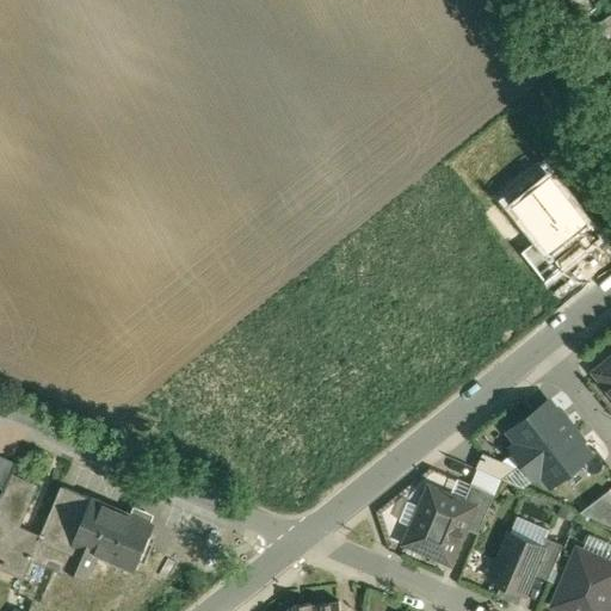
[(610,17),(592,32),(600,43),(610,34),(610,17)]
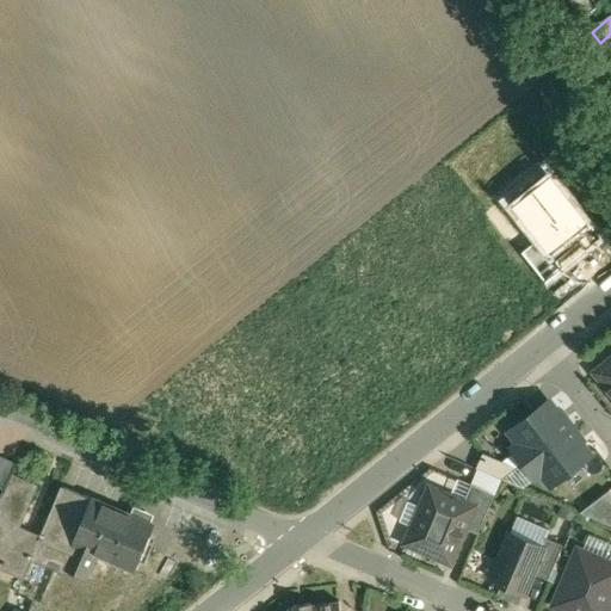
[(550,170),(506,207),(534,240),(517,254),(544,287),(598,240),(588,229),(596,223),(550,170)]
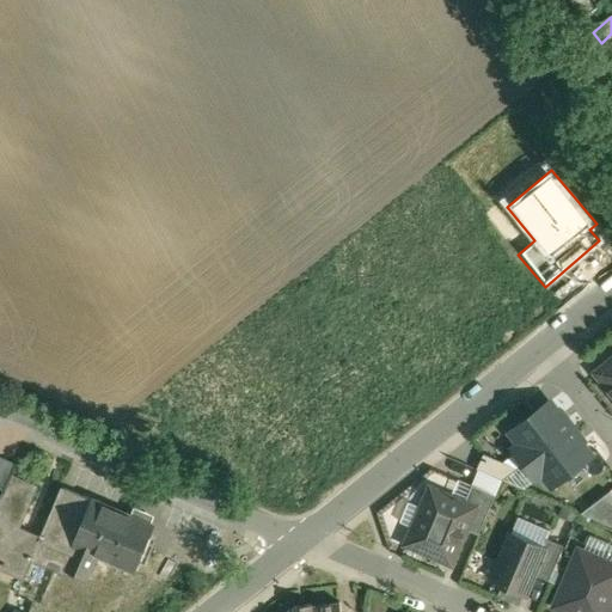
[(611,361),(599,373),(611,389),(611,361)]
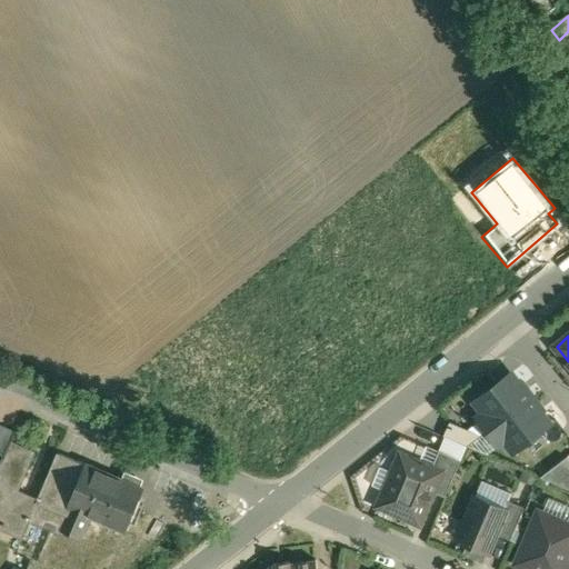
[(489,429),(532,397),(513,371),(495,386),(502,396),(478,415),(489,429)]
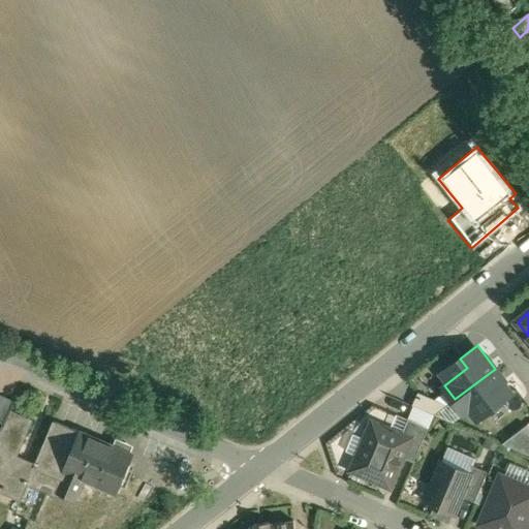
[(495,369),(455,399),(463,410),(471,404),(478,413),(510,390),(495,369)]
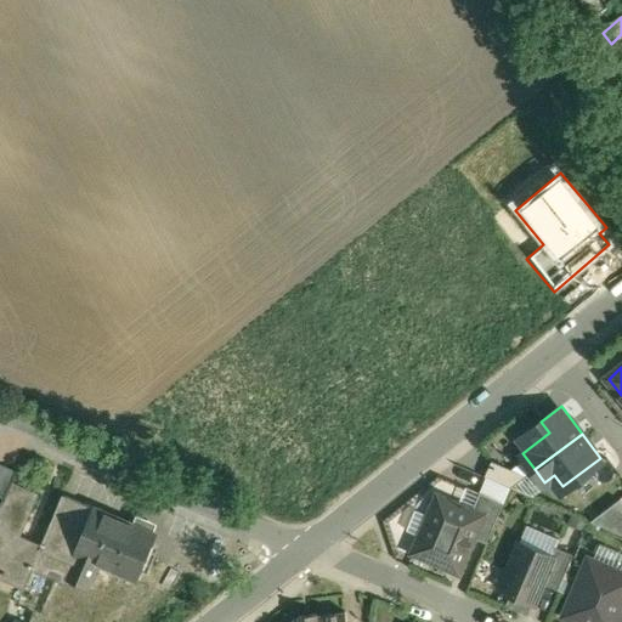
[(4,465),(0,474),(0,496),(6,499),(13,481),(15,482),(18,473),(4,465)]
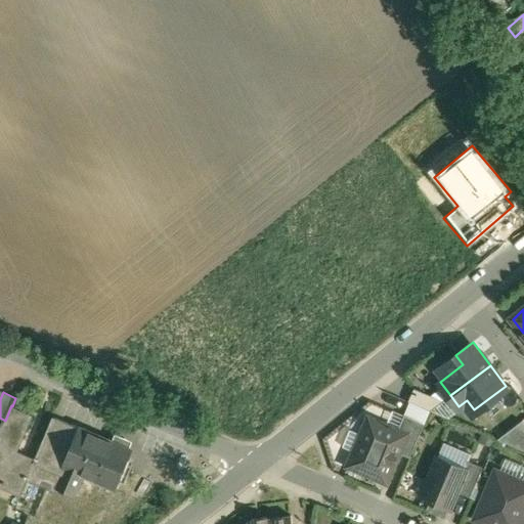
[(5,421),(0,431),(0,486),(23,496),(30,480),(29,479),(37,460),(36,460),(18,451),(35,416),(12,406),(11,405),(5,421)]
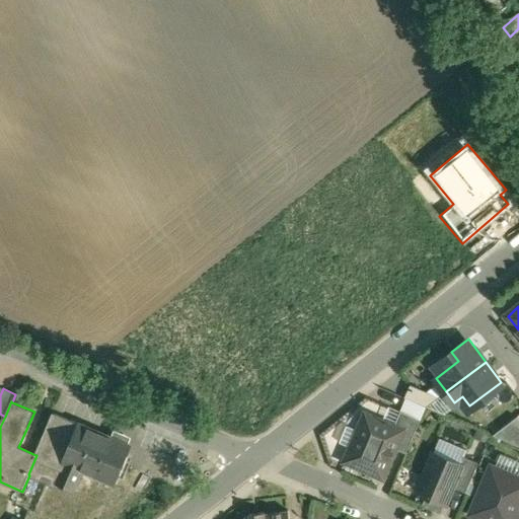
[(422,420),(402,411),(395,426),(404,430),(396,448),(408,453),(422,420)]
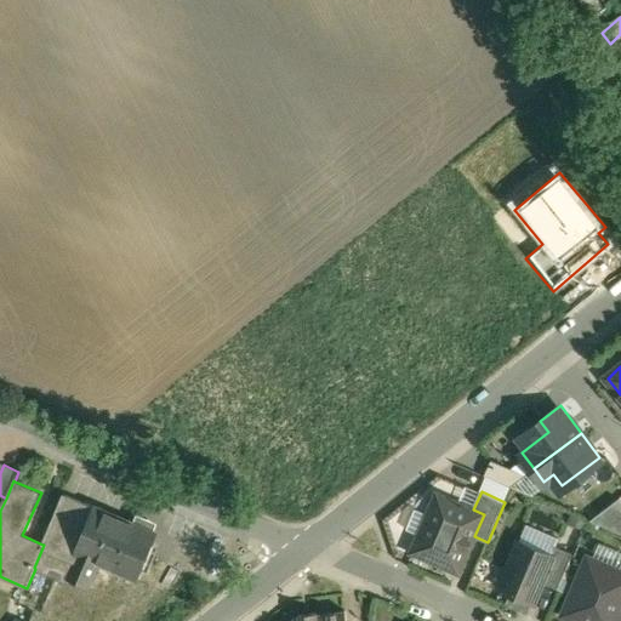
[(134,523),(63,493),(43,545),(44,545),(34,568),(35,569),(67,582),(69,577),(90,587),(101,562),(137,579),(157,533),(143,528),(148,519),(137,514),(134,523)]
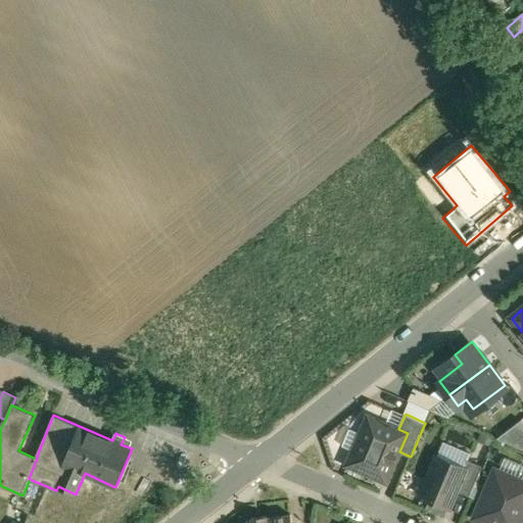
[(386,423),(375,418),(373,419),(370,417),(349,465),(387,480),(399,452),(408,433),(398,429),(387,425),(386,423)]
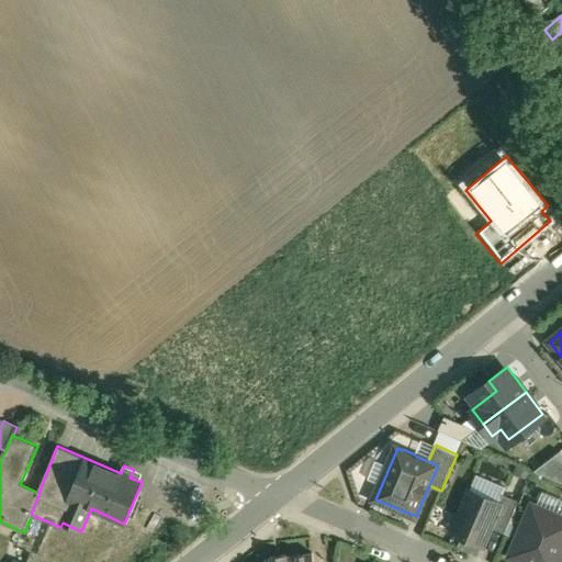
[(561,453),(558,449),(534,469),(561,479),(561,453)]
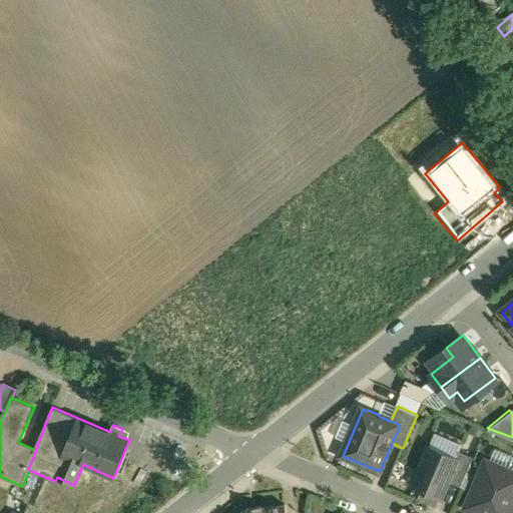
[(430,448),(414,486),(442,497),(449,481),(458,460),(457,459),(430,448)]
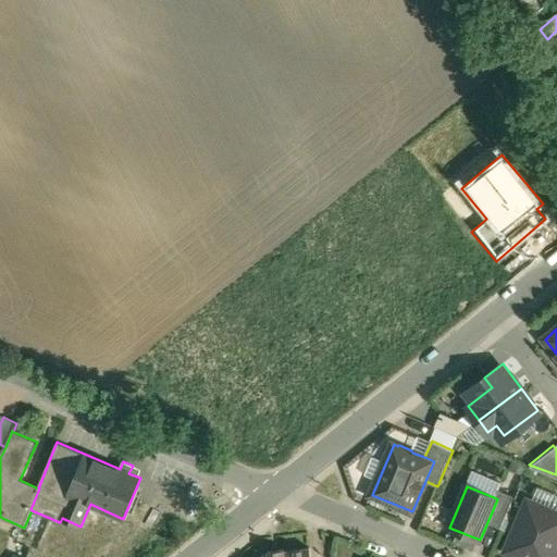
[(515,496),(499,490),(496,498),(497,499),(487,522),(502,528),(515,496)]
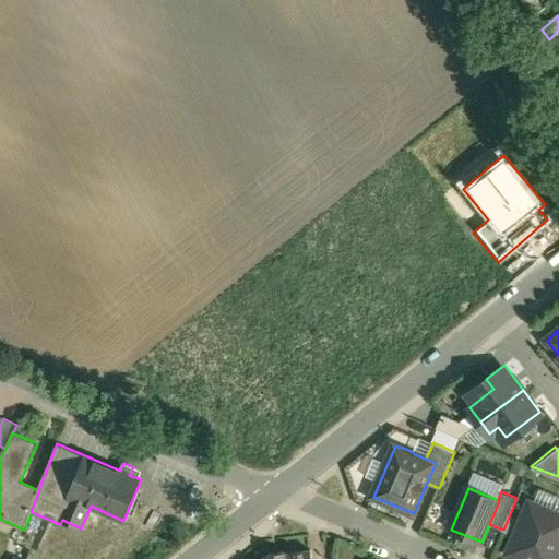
[(558,513),(527,501),(506,554),(519,558),(554,558),(558,548),(558,513)]
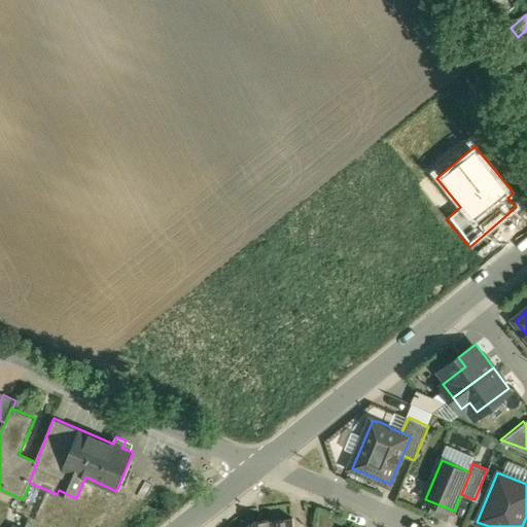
[(293,519),(271,522),(271,520),(255,522),(255,524),(251,525),(251,524),(250,524),(250,526),(295,526),(294,518),(293,518),(293,519)]
